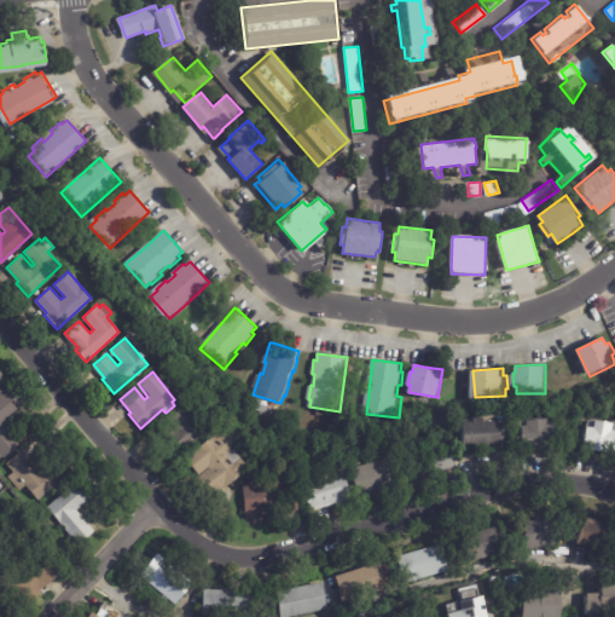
[(13,436),(21,444),(6,456),(5,455),(0,460),(0,396),(12,386),(25,402),(3,422),(13,436)]
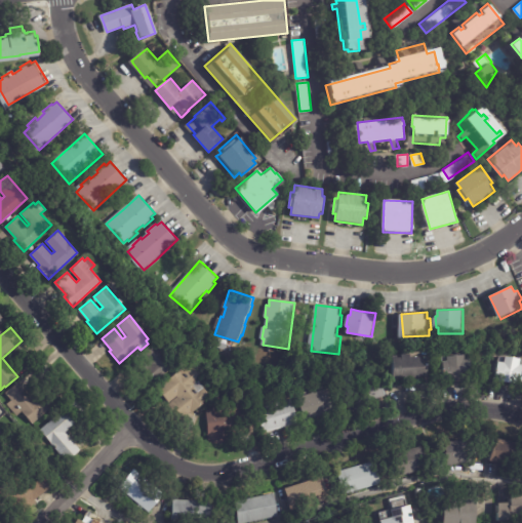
[(145,391),(133,378),(150,364),(142,356),(154,345),(155,346),(159,342),(166,350),(162,354),(172,366),(145,391)]
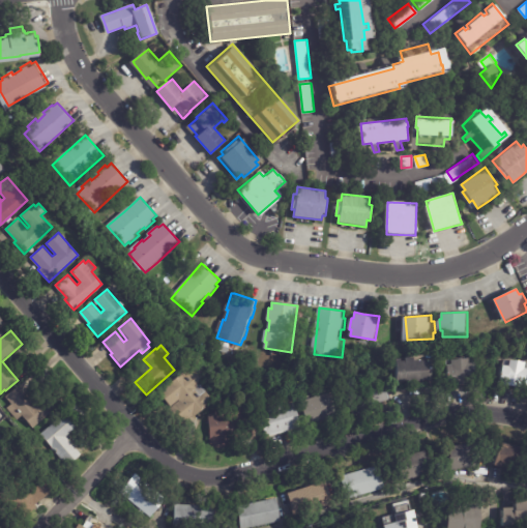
[(224,345),(232,348),(230,353),(222,350),(224,345)]
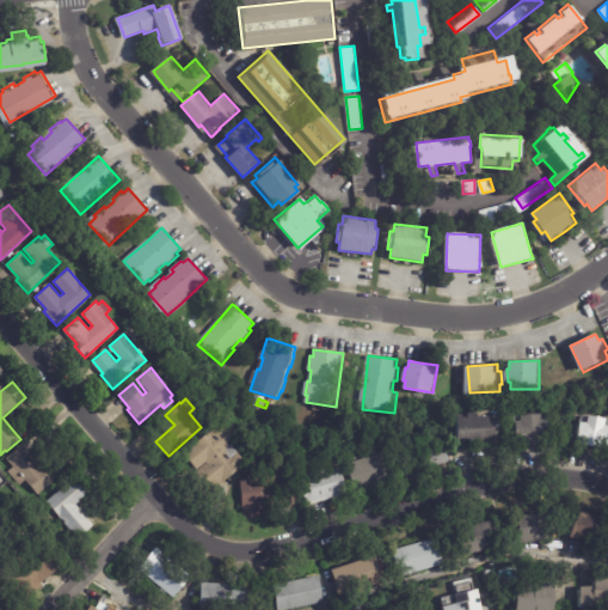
[(495,440),(459,443),(456,416),(478,415),(478,419),(498,418),(501,439),(495,440)]
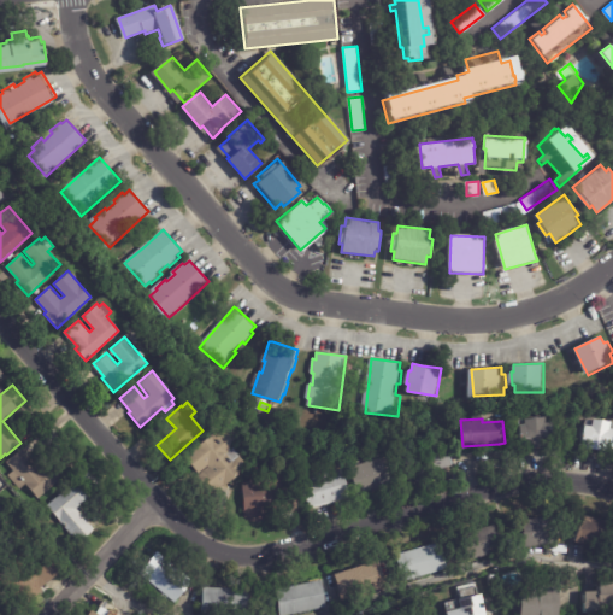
[(550,433),(550,438),(546,439),(547,447),(526,450),(525,446),(519,447),(518,427),(523,427),(522,422),(542,420),(543,425),(547,425),(547,432),(550,432),(550,433)]
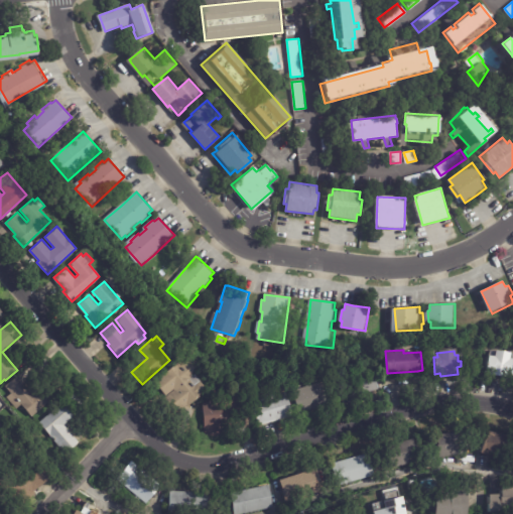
[(512,370),(506,369),(506,375),(486,373),(487,366),(484,366),(484,362),(486,362),(487,356),(493,357),(494,352),(508,354),(508,355),(512,355),(512,370)]
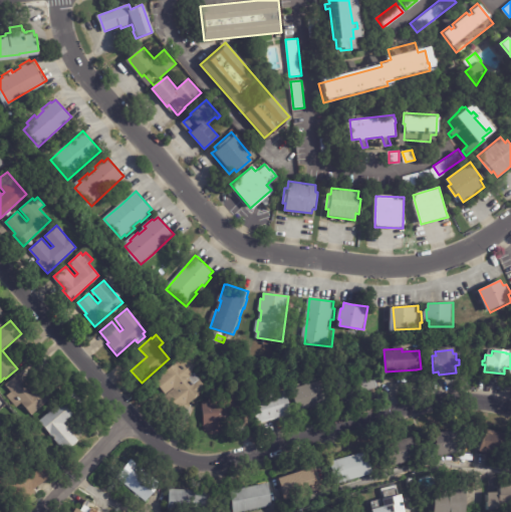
[(187,405),(175,415),(162,399),(165,396),(152,380),(179,357),(205,390),(187,405)]
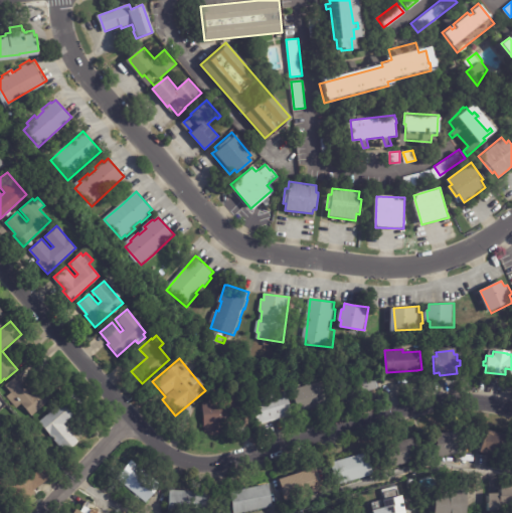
[(359,402),(340,408),(332,375),(347,371),(350,380),(359,378),(360,381),(365,380),(365,378),(369,378),(369,379),(373,378),(376,390),(360,394),(362,402),(359,402)]
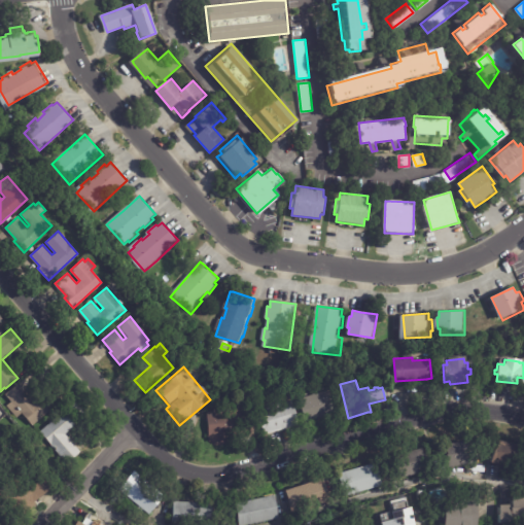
[(25,413),(21,416),(10,405),(14,400),(8,393),(22,382),(37,400),(59,381),(71,395),(36,425),(25,413)]
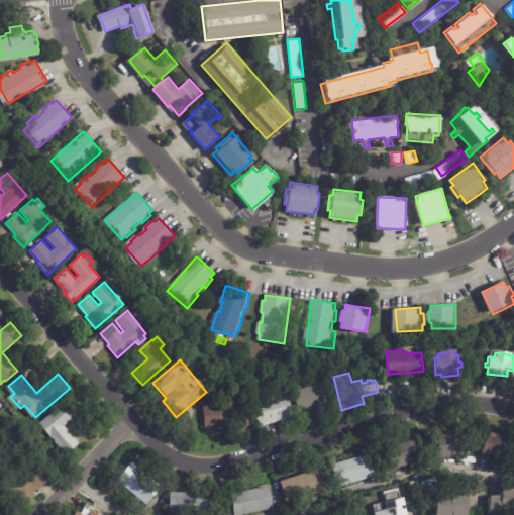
[(314,411),(299,415),(292,393),(305,389),(304,386),(325,380),(333,405),(314,411)]
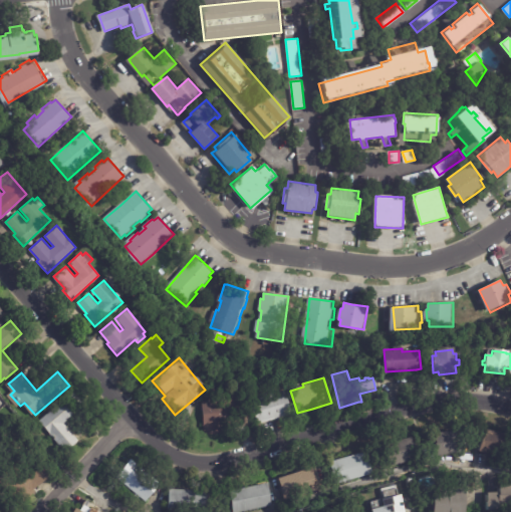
[(216,402),(233,400),(233,408),(243,408),(245,424),(224,426),(224,434),(203,436),(200,403),(206,402),(206,392),(215,391),(216,402)]
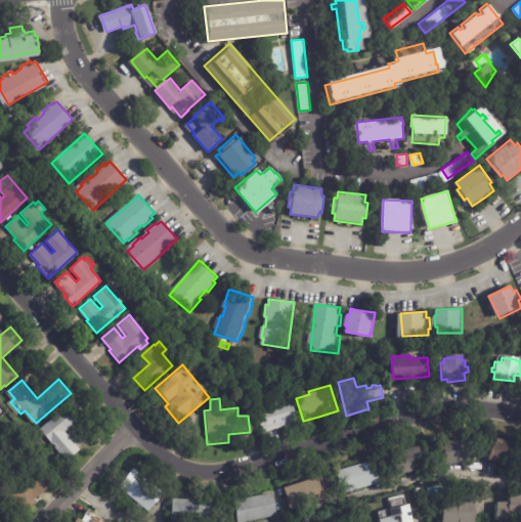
[(83,414),(84,415),(66,431),(81,449),(69,461),(40,430),(72,400),(83,414)]
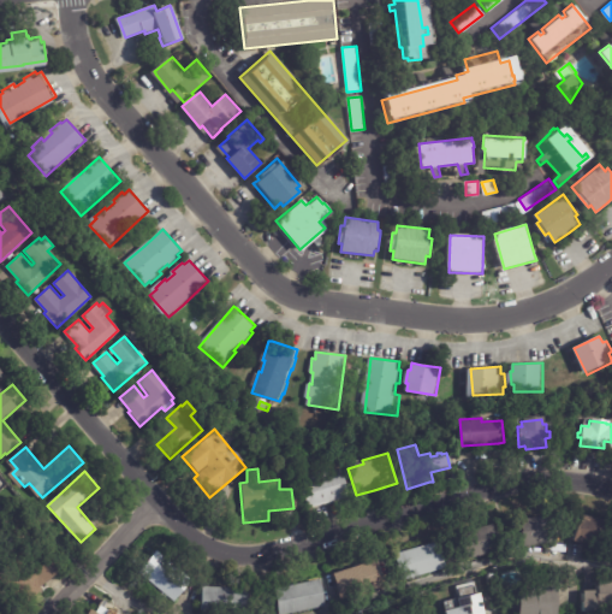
[(340,500),(307,509),(298,482),(313,478),(313,476),(321,473),(322,476),(340,471),(349,497),(340,500)]
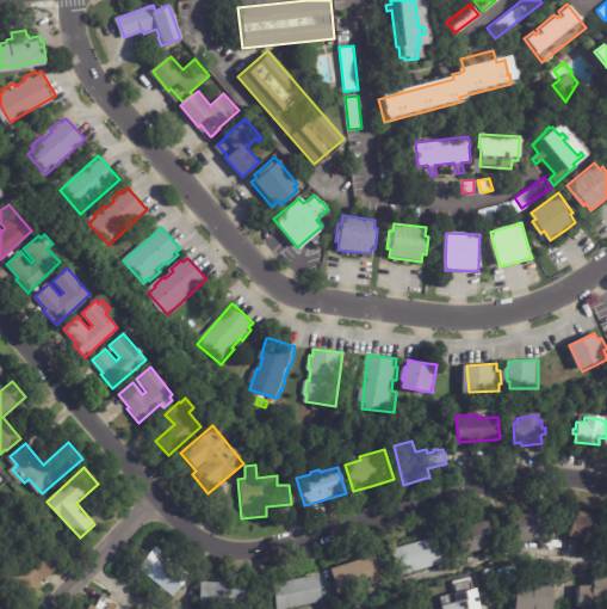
[(544,539),(515,543),(512,518),(547,512),(552,537),(544,539)]
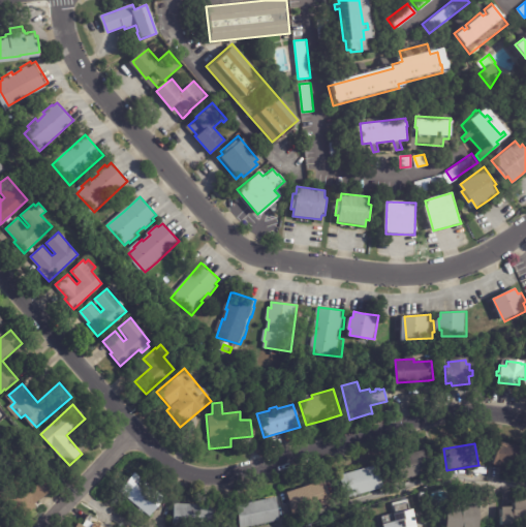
[(525,455),(521,471),(494,465),(499,443),(525,450),(525,455)]
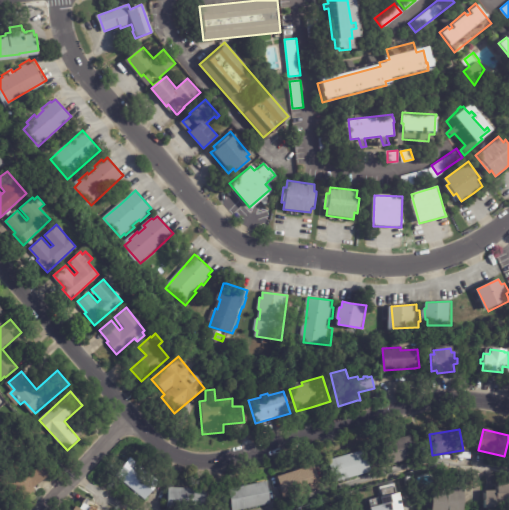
[(398,463),(376,470),(369,448),(410,436),(416,458),(398,463)]
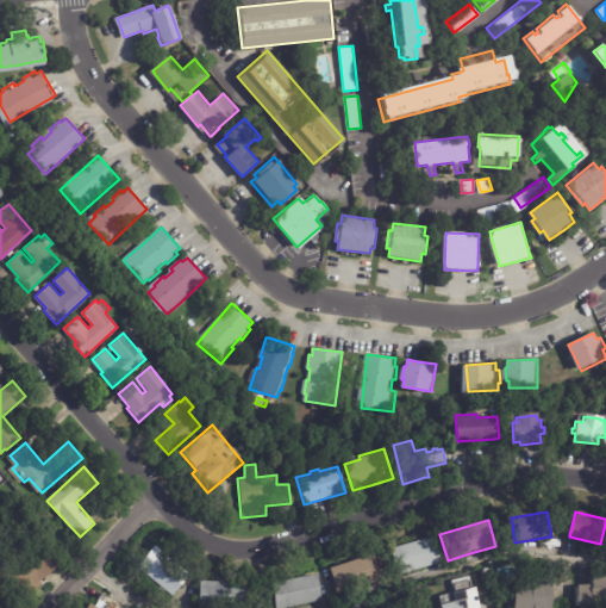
[(405,572),(397,575),(389,551),(432,538),(439,563),(405,572)]
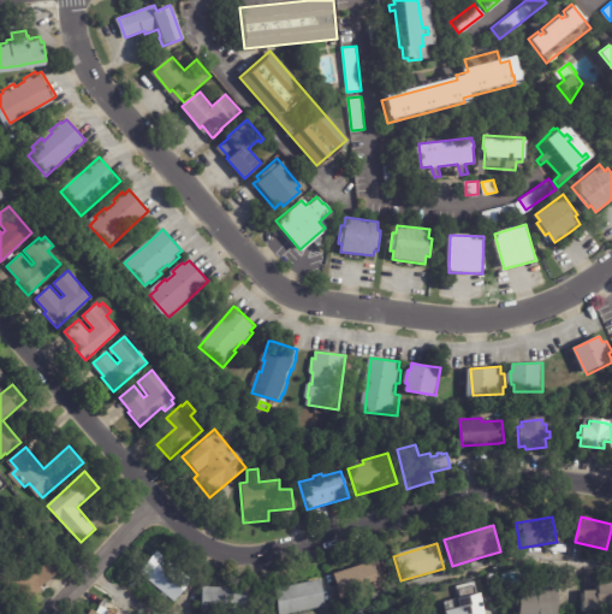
[(154,585),(137,572),(153,553),(190,582),(174,602),(154,585)]
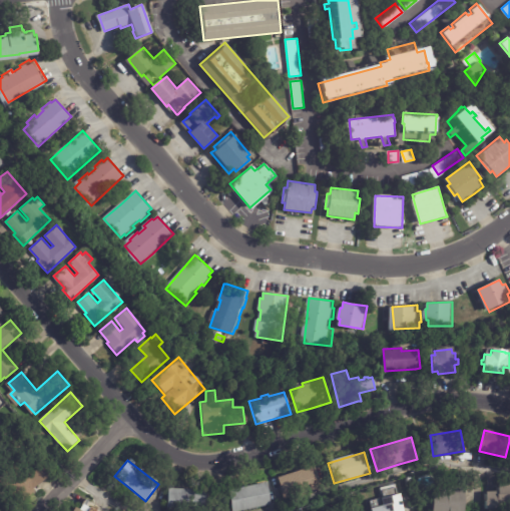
[(48,476),(31,490),(33,492),(21,502),(15,495),(14,497),(2,483),(20,468),(26,475),(43,462),(52,472),(48,476)]
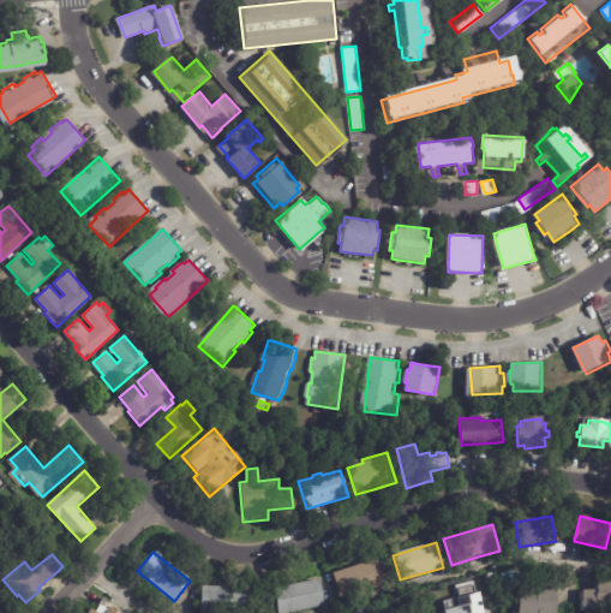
[(340,603),(330,575),(378,558),(388,587),(340,603)]
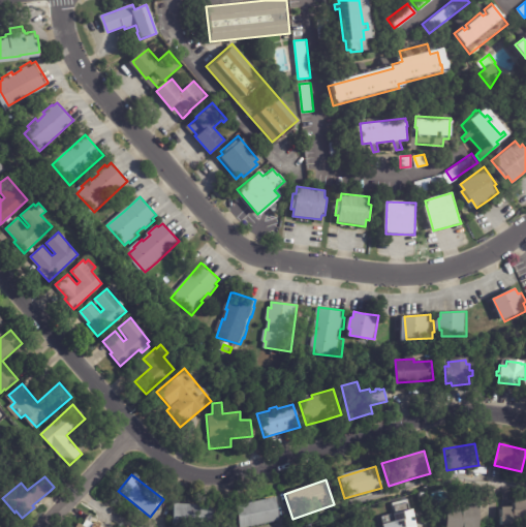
[(277,500),(282,521),(252,526),(242,526),(238,507),(277,499),(277,500)]
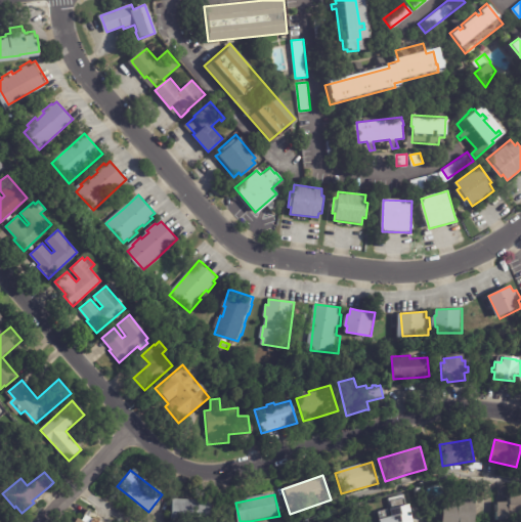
[(414,521),(379,521),(392,516),(391,511),(394,510),(390,499),(405,494),(414,521)]
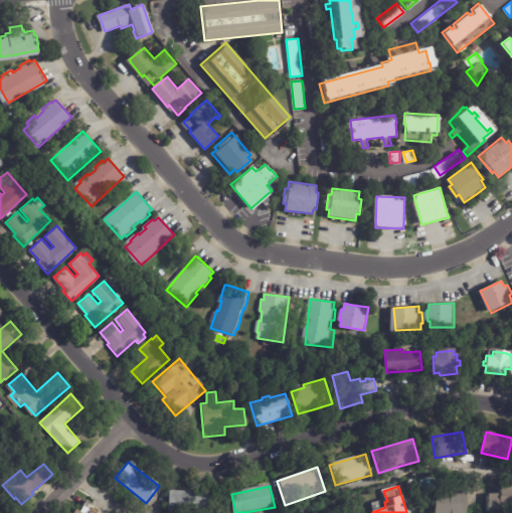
[(511,507),(500,509),(500,512),(487,512),(486,495),(498,495),(498,488),(511,487),(511,507)]
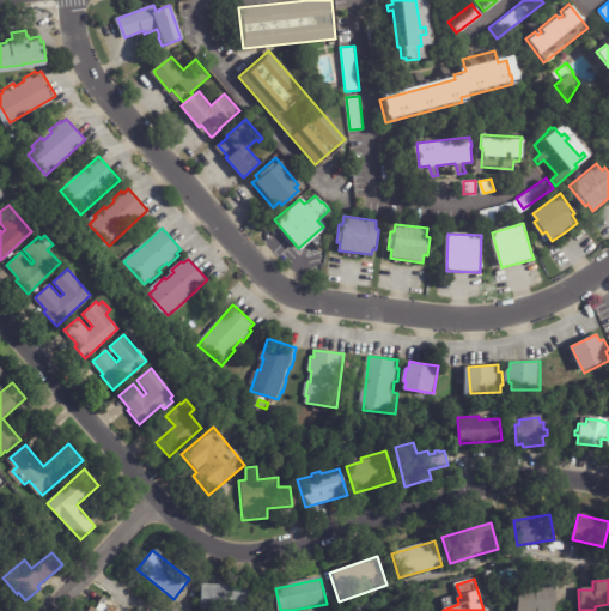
[(198,610),(198,586),(247,587),(245,610),(198,610)]
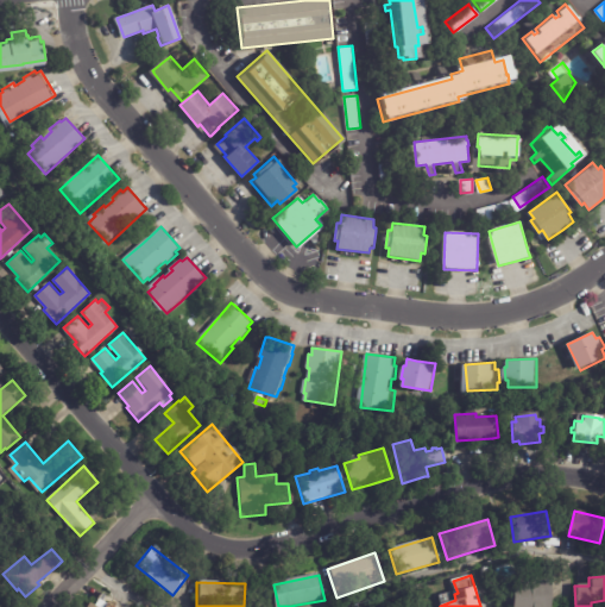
[(553,584),(553,606),(518,606),(518,582),(553,583),(553,584)]
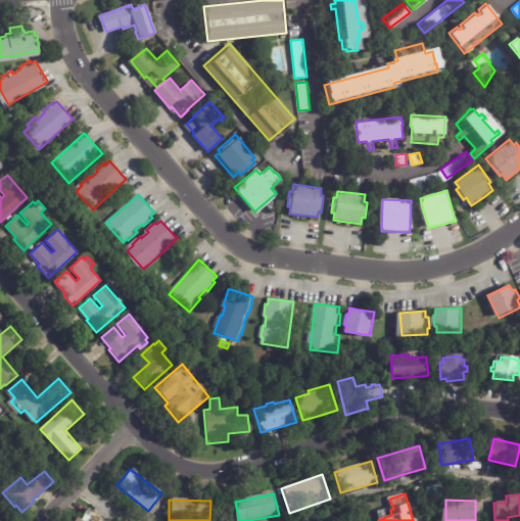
[(102,514),(98,520),(74,520),(76,518),(81,520),(87,509),(89,510),(91,508),(102,514)]
